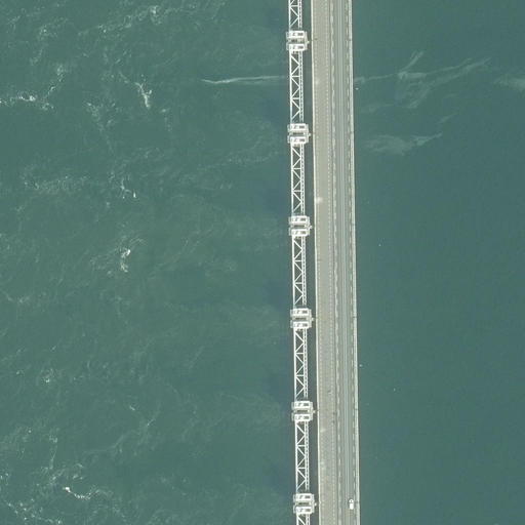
[(304,31),(289,32),(289,33),(287,33),(287,50),(289,50),(290,51),(305,50),(307,49),(307,32),(304,32),(304,31)]
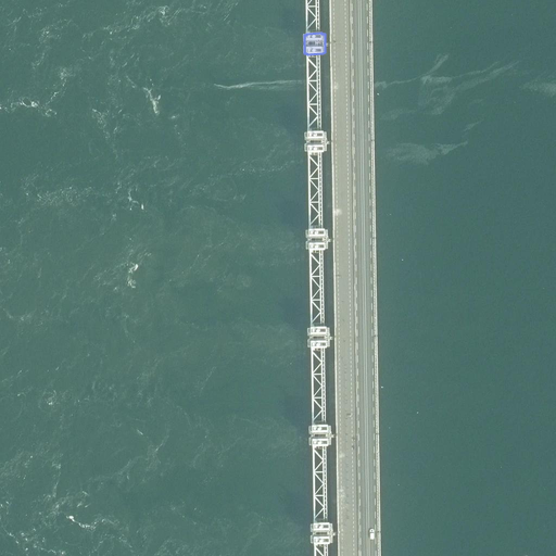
[(329,522),(314,522),(314,523),(312,523),(312,542),(315,542),(315,543),(330,543),(330,542),(332,542),(332,522),(329,522)]
